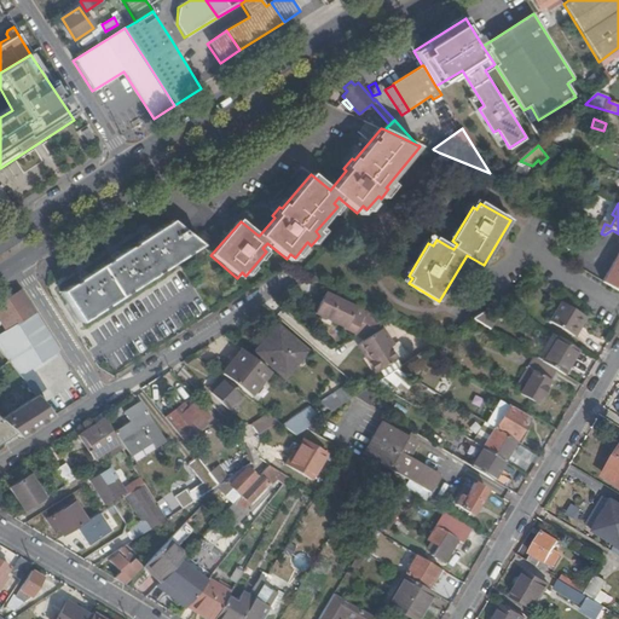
[(63,290),(82,322),(200,247),(171,223),(154,233),(151,230),(143,235),(145,238),(121,253),(119,249),(110,255),(113,259),(91,273),(87,270),(79,275),(81,278),(63,290)]
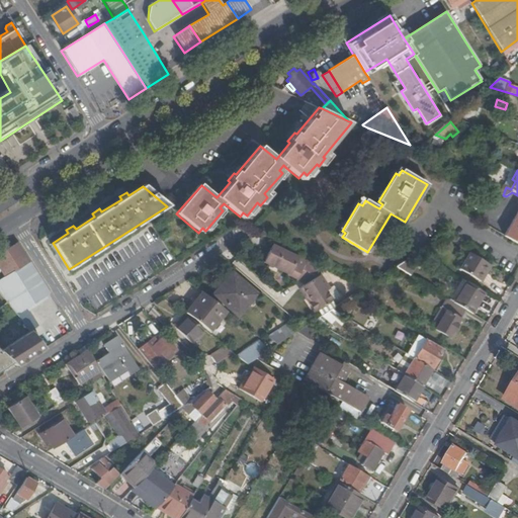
[(485,202),(479,192),(466,198),(472,209),(485,202)]
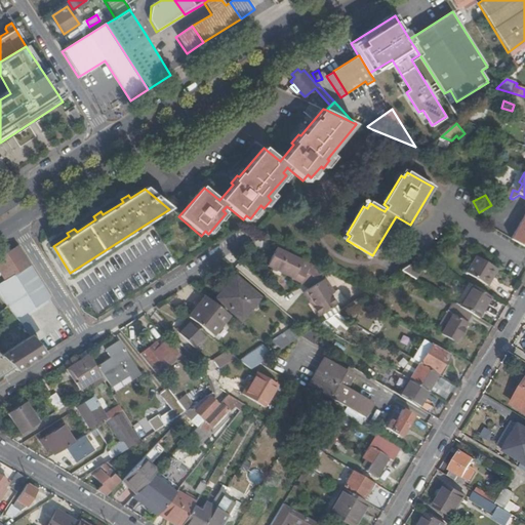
[(524,216),(512,239),(524,247),(524,216)]
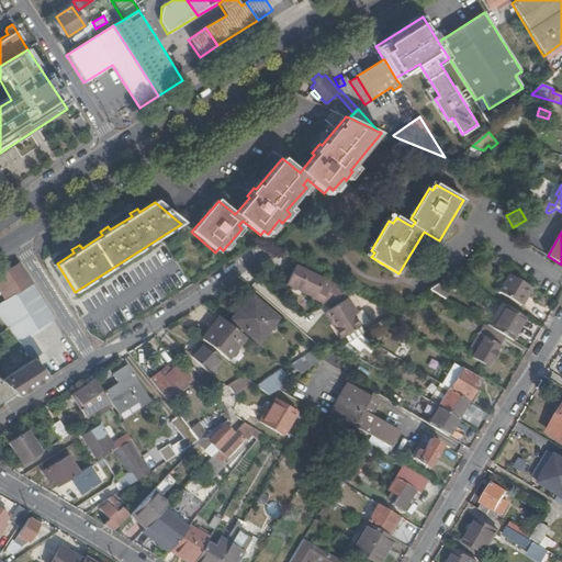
[(0,291),(6,300),(0,302),(0,317),(33,358),(34,359),(51,346),(37,327),(54,317),(19,261),(0,273),(0,291)]
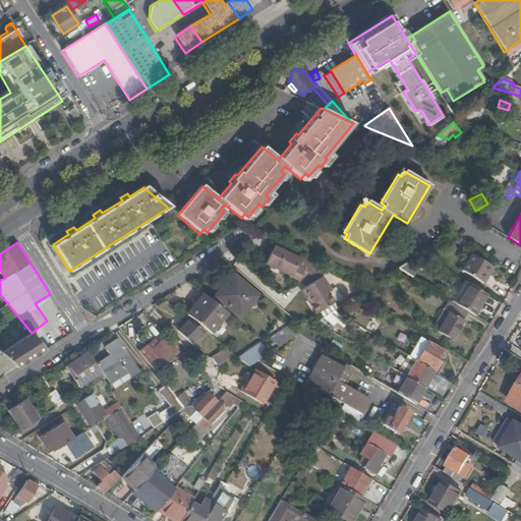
[(264,265),(298,282),(309,265),(273,246),(264,265)]
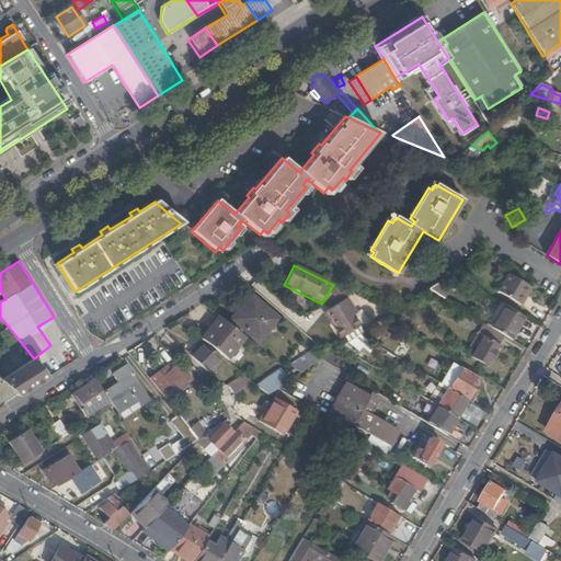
[(496,289),(521,305),(525,296),(522,294),(526,286),(505,274),(496,289)]
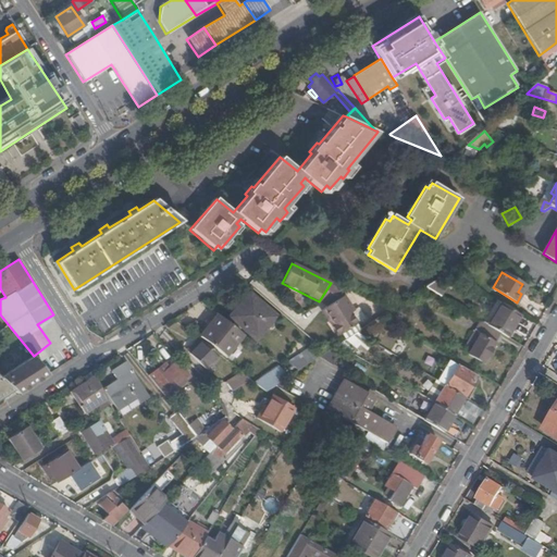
[(327,307),(324,309),(334,324),(331,326),(337,337),(358,324),(351,314),(355,312),(345,296),(347,291),(331,283),(319,304),(327,307)]
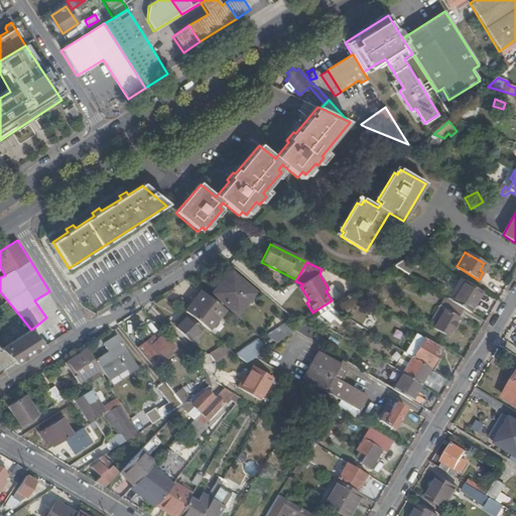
[(402,262),(393,268),(406,275),(411,267),(402,262)]
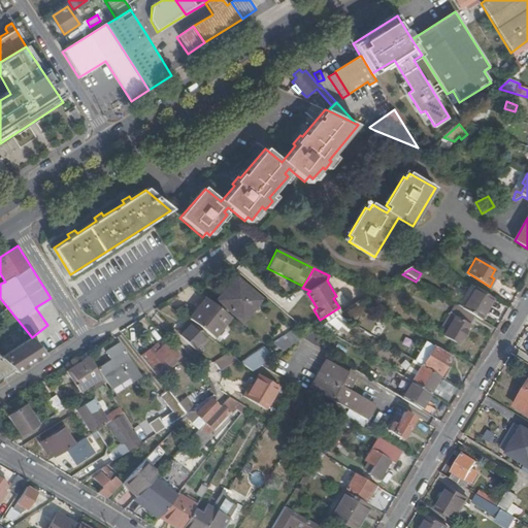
[(227,292),(219,301),(238,318),(250,305),(252,306),(258,300),(235,279),(229,287),(227,292)]
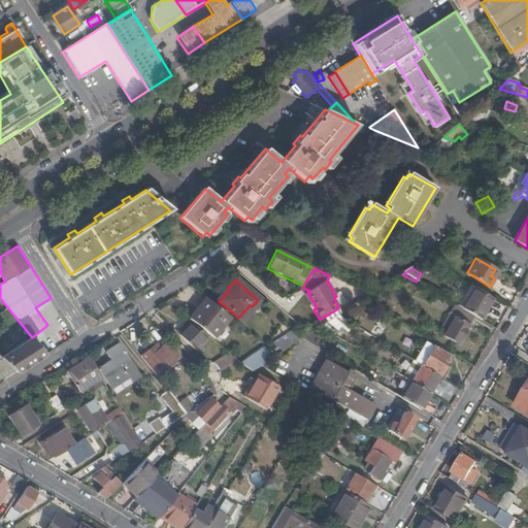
[(229,287),(226,284),(215,297),(219,301),(227,292),(229,287)]
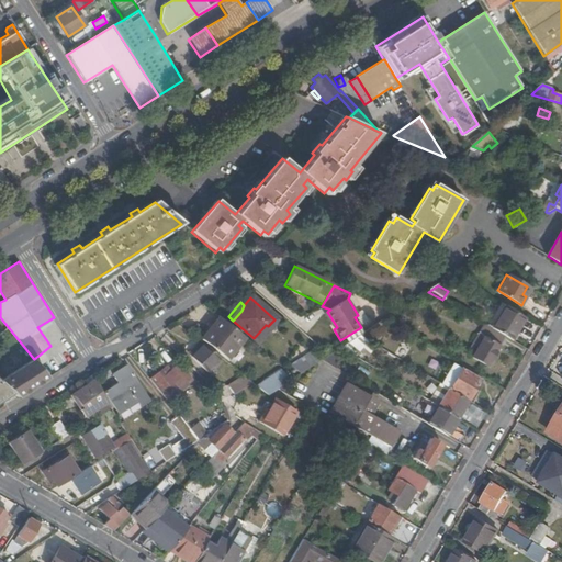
[(523,317),(504,306),(491,328),(505,336),(509,339),(523,317)]
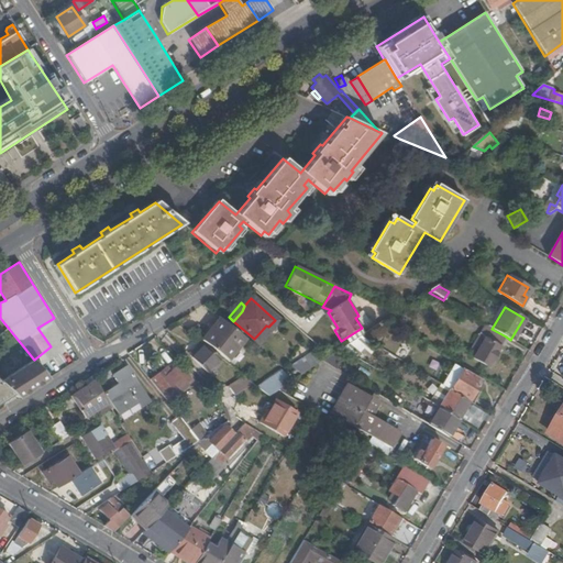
[(328,312),(324,315),(334,330),(338,328),(328,312)]
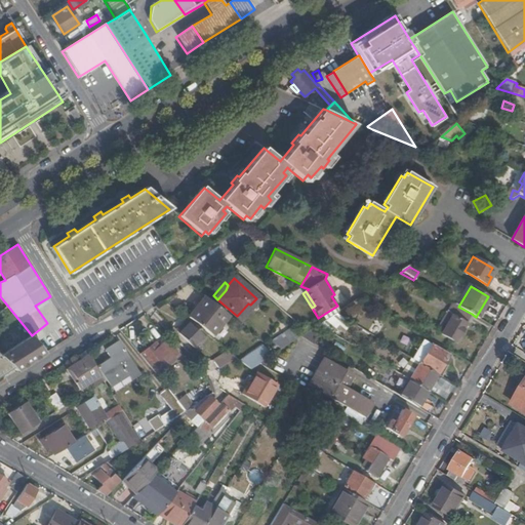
[(187,318),(211,336),(227,316),(203,297),(187,318)]
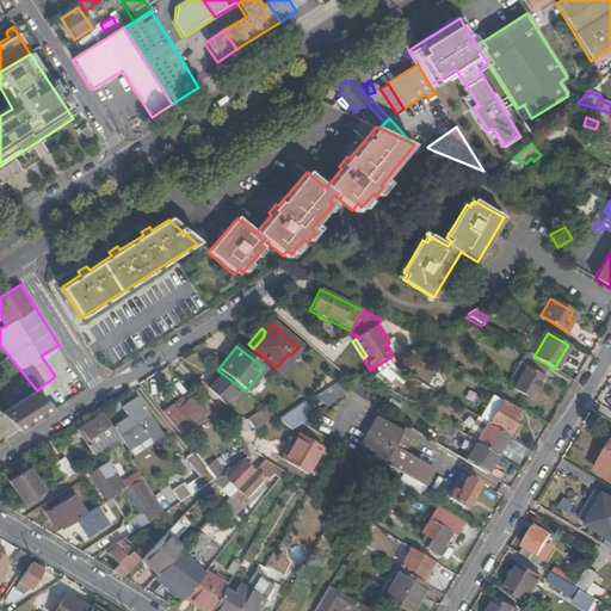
[(291,355),(289,353),(276,368),(281,372),(294,358),(291,355)]
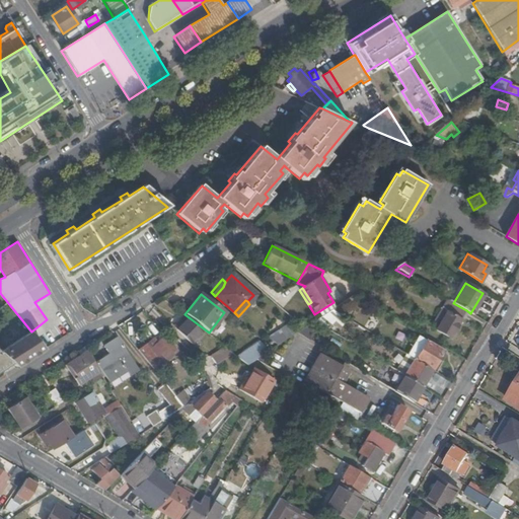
[(436,329),(450,338),(466,310),(453,303),(452,302),(436,329)]
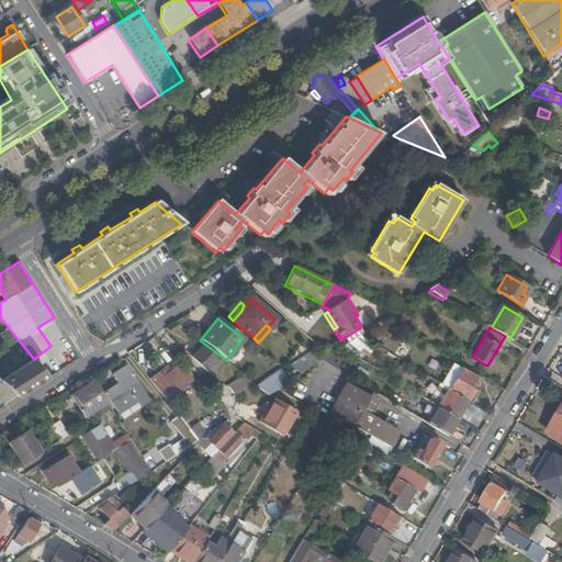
[(367,332),(359,337),(374,346),(379,339),(367,332)]
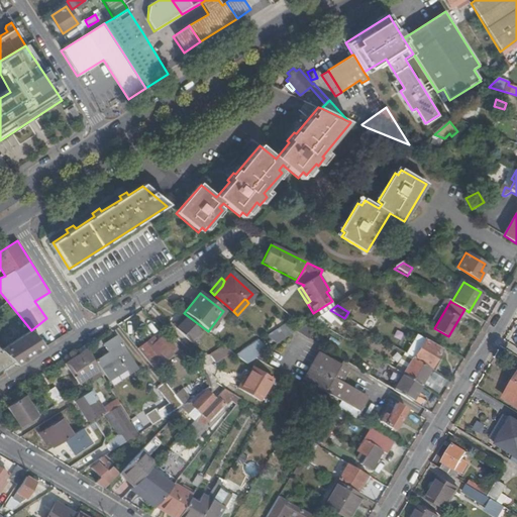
[(176,329),(187,318),(184,315),(173,327),(176,329)]
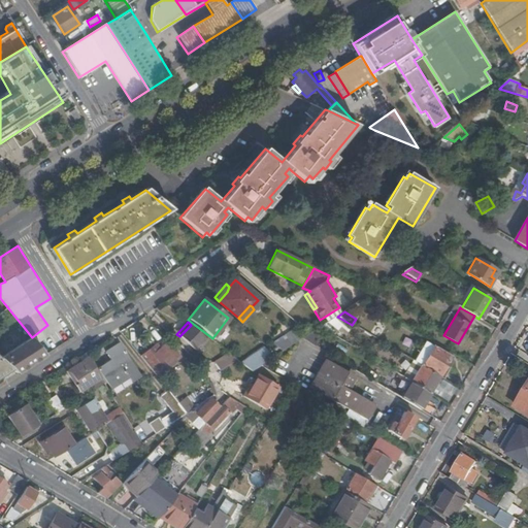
[(179,336),(193,351),(206,336),(191,325),(179,336)]
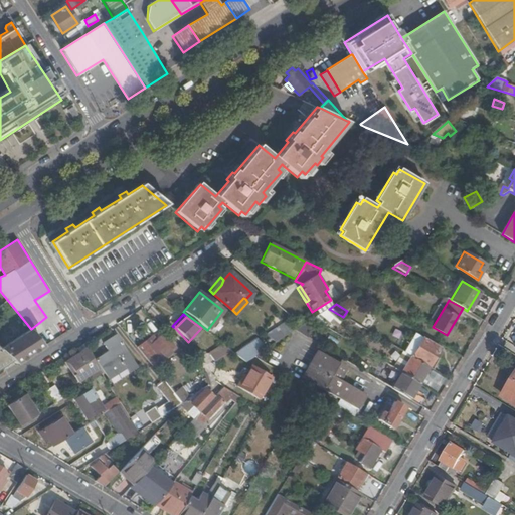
[(288,325),(267,338),(274,344),(294,331),(288,325)]
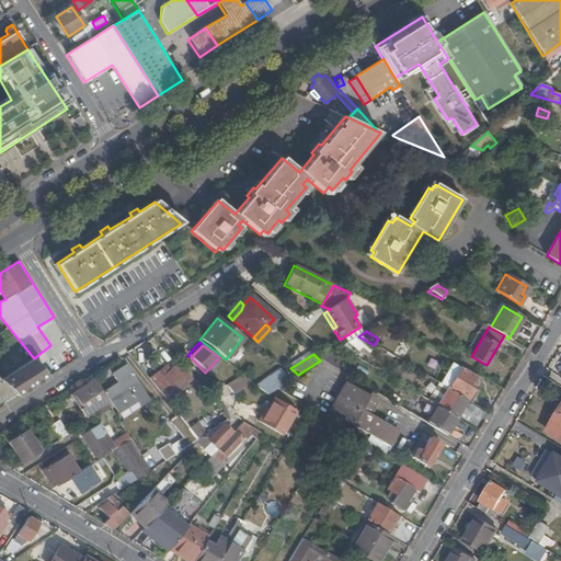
[(331,354),(328,356),(320,361),(332,368),(339,358),(331,354)]
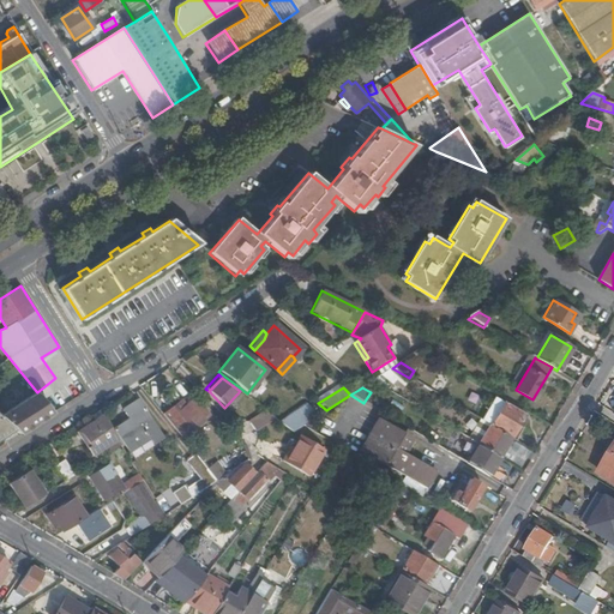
[(36,391),(0,414),(0,415),(16,429),(20,434),(34,426),(54,413),(37,392),(36,391)]
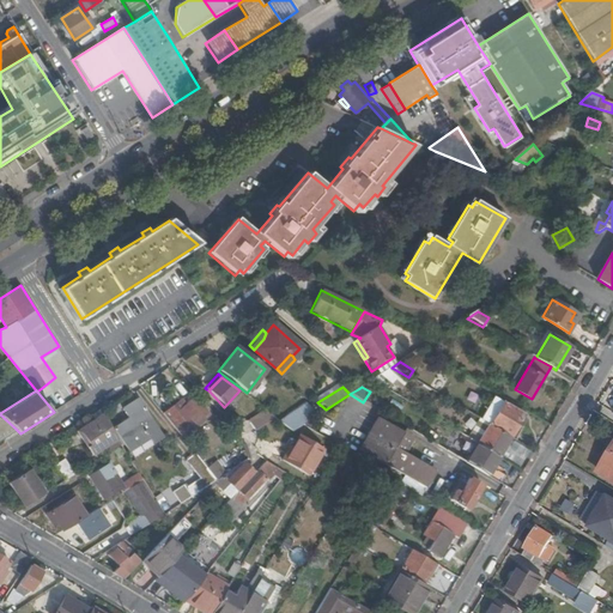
[(174,407),(163,416),(182,437),(207,418),(198,407),(201,405),(195,398),(186,406),(177,412),(174,407)]
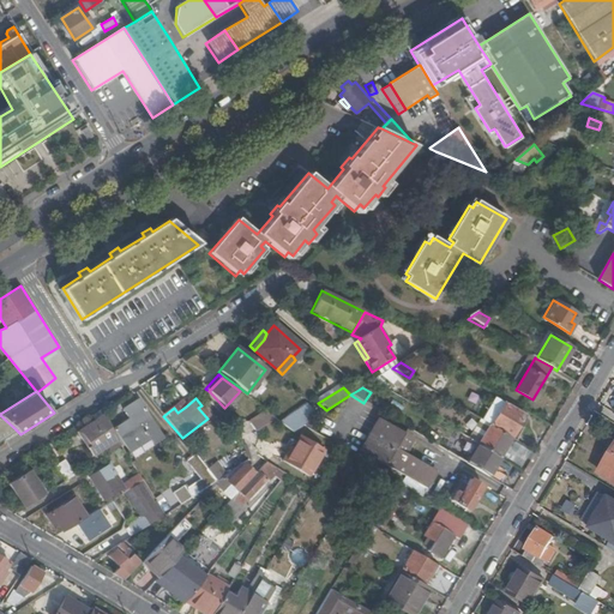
[(503,407),(493,399),(482,420),(489,425),(491,426),(503,407)]
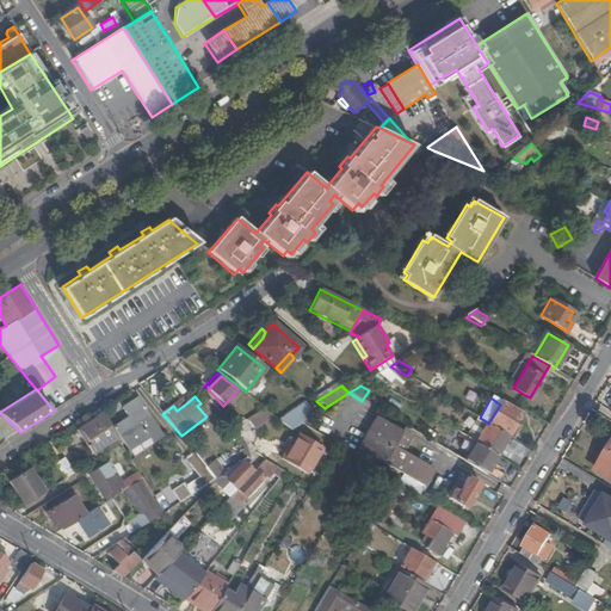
[(147,438),(150,443),(161,436),(137,400),(123,409),(129,419),(113,429),(128,450),(147,438)]
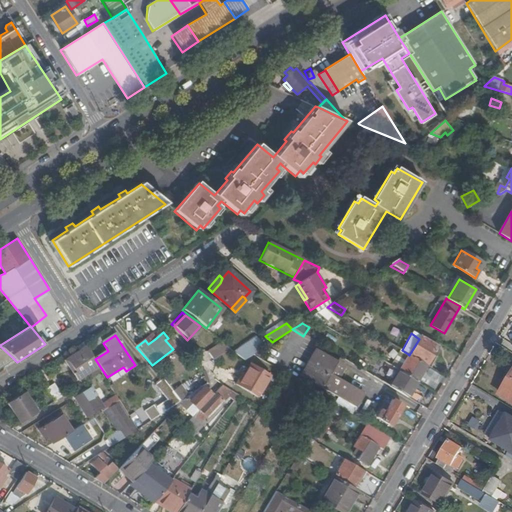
[(155,339),(152,335),(145,340),(148,344),(155,339)]
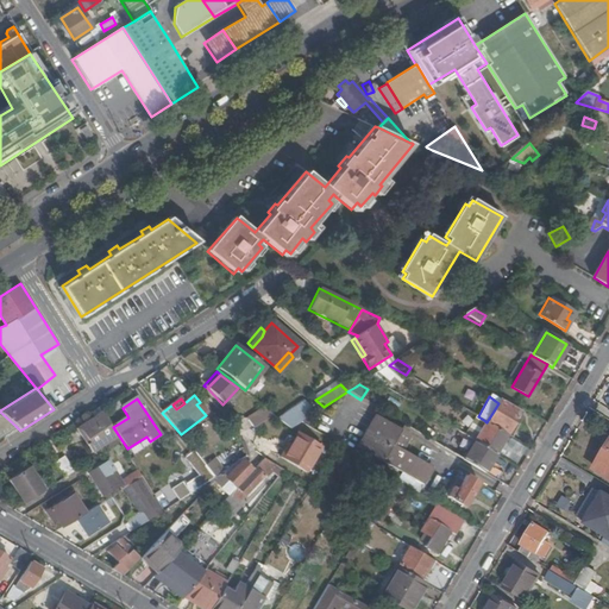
[(500,401),(498,403),(487,422),(508,434),(520,413),(500,401)]
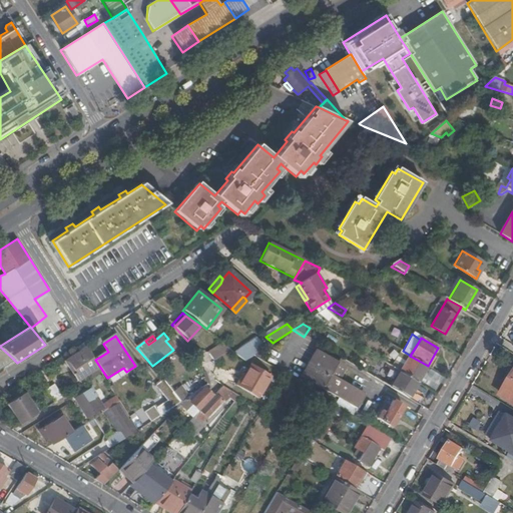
[(168,339),(165,341),(173,350),(175,348),(168,339)]
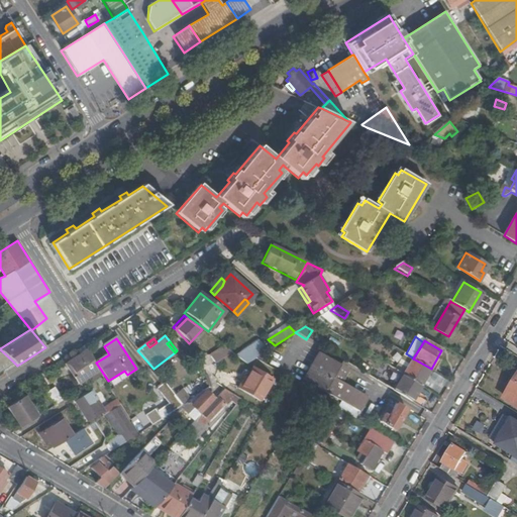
[(87,379),(90,384),(102,377),(84,346),(77,351),(80,354),(68,363),(76,376),(83,372),(87,379)]
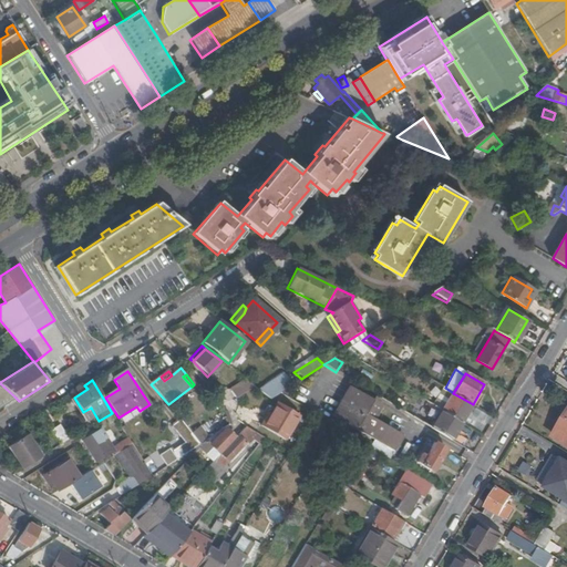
[(244,380),(228,390),(235,400),(254,388),(244,380)]
